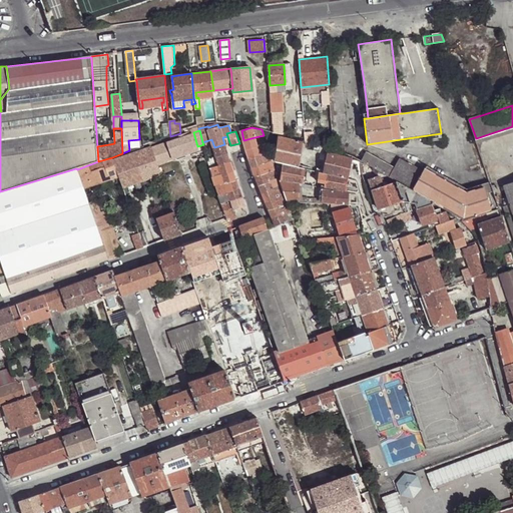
[(192,132),(190,132),(180,136),(181,139),(179,140),(183,152),(197,147),(197,146),(193,132),(192,132)]
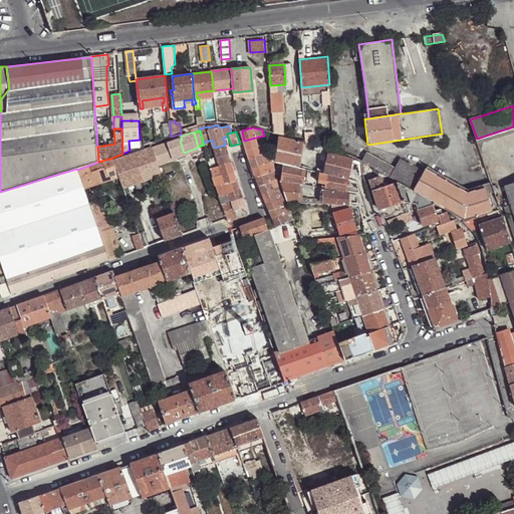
[(284,164),(299,168),(304,143),(280,137),(276,162),(284,164)]
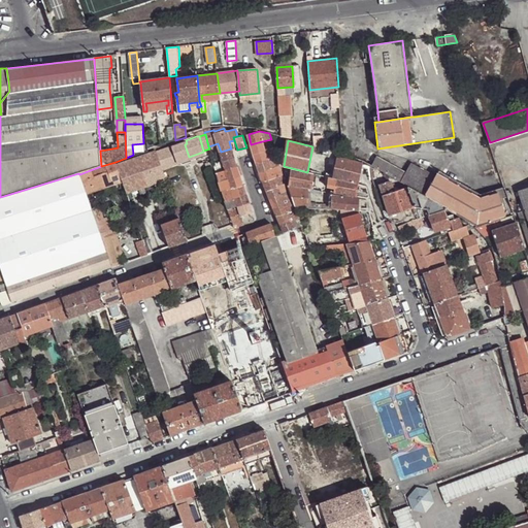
[(262,141),(251,144),(254,154),(265,151),(271,149),(270,144),(264,146),(262,141)]
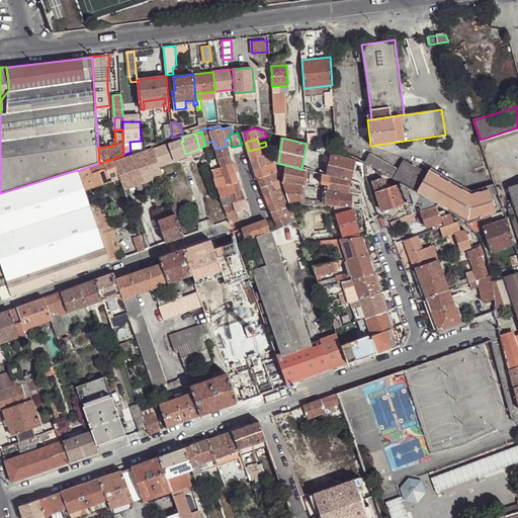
[(181,142),(171,145),(175,157),(185,154),(181,142)]
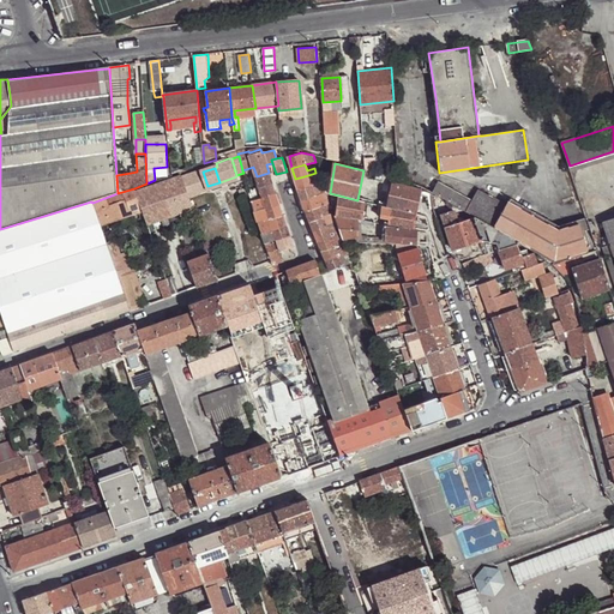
[(203,172),(182,178),(187,193),(208,186),(203,172)]
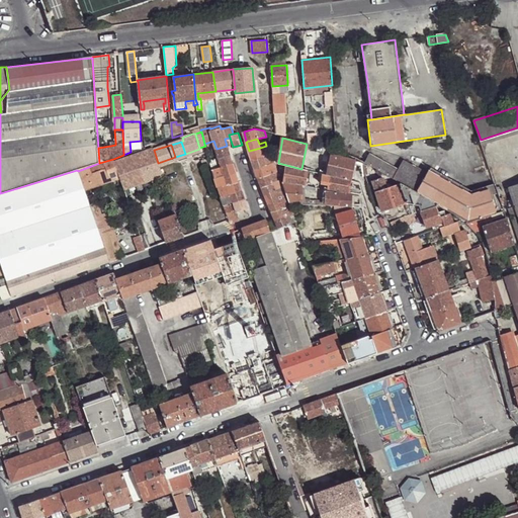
[(337,154),(313,145),(312,151),(332,157),(333,155),(339,156),(340,154),(337,154)]
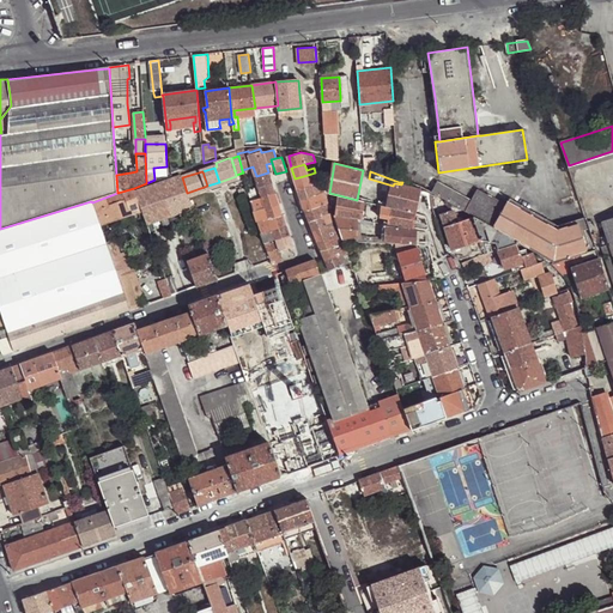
[(259,187),(272,183),(268,173),(256,176),(259,187)]
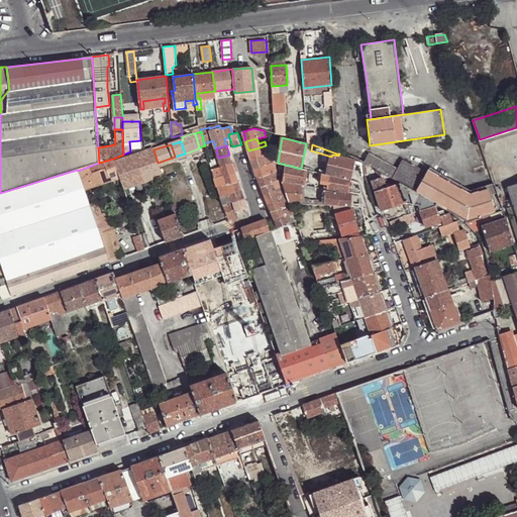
[(151,147),(114,162),(118,173),(120,172),(122,180),(139,175),(139,174),(149,171),(147,164),(149,163),(152,170),(160,168),(159,167),(158,163),(153,149),(151,147)]
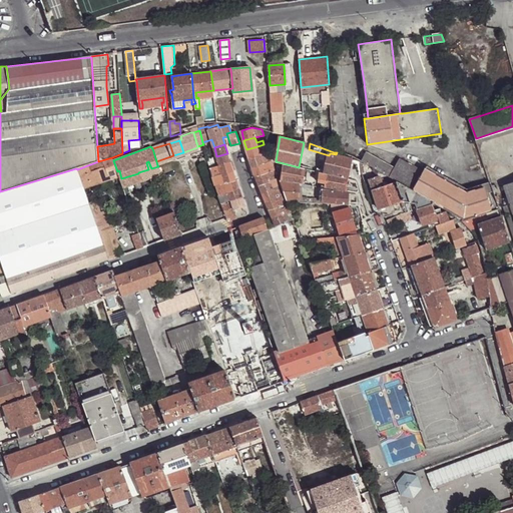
[(258,146),(246,149),(249,158),(261,154),(258,146)]
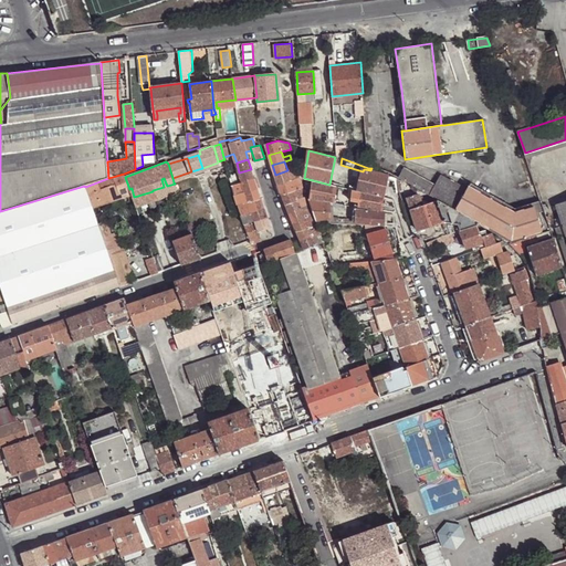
[(218,163),(202,168),(191,171),(194,176),(219,167),(218,163)]
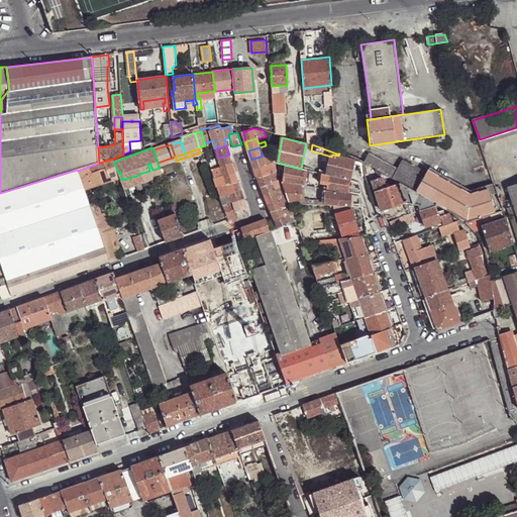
[(271,163),(275,162),(271,152),(263,156),(251,160),(254,169),(266,165),(271,163)]
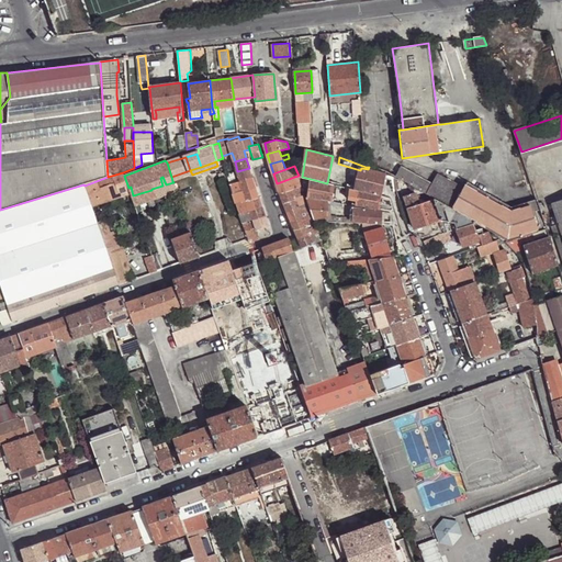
[(253,178),(249,168),(237,171),(239,176),(232,178),(233,183),(240,181),(253,178)]
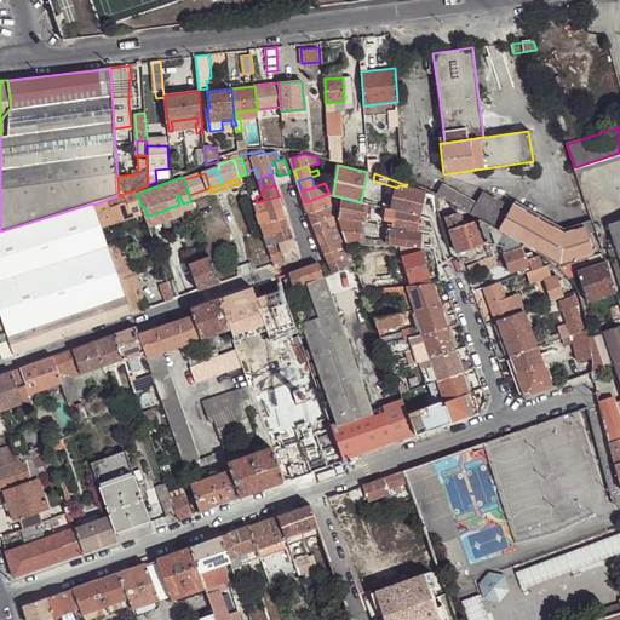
[(399,185),(397,188),(394,206),(392,210),(420,216),(425,196),(425,193),(406,187),(399,185)]
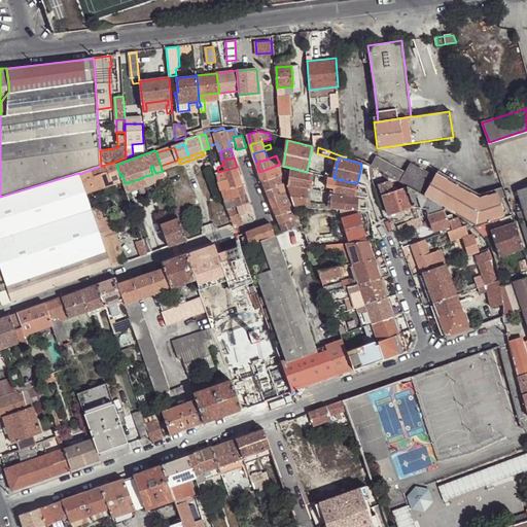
[(377,157),(372,165),(387,174),(400,181),(406,173),(377,157)]
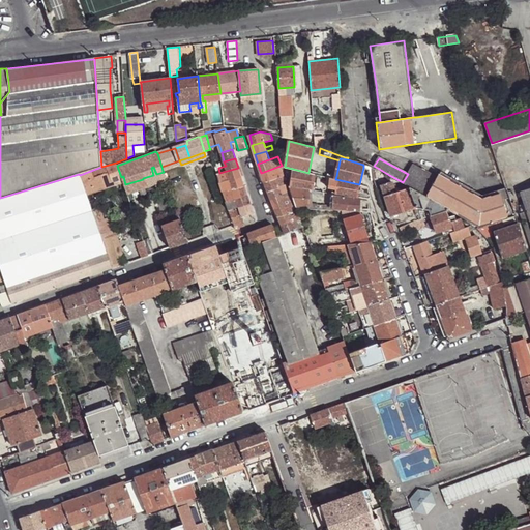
[(179,160),(162,167),(163,171),(181,165),(179,160)]
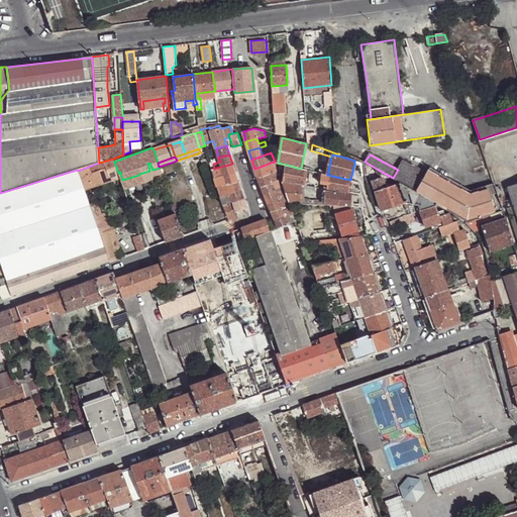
[(113,160),(78,172),(84,189),(110,180),(110,179),(119,176),(118,173),(114,162),(113,160)]
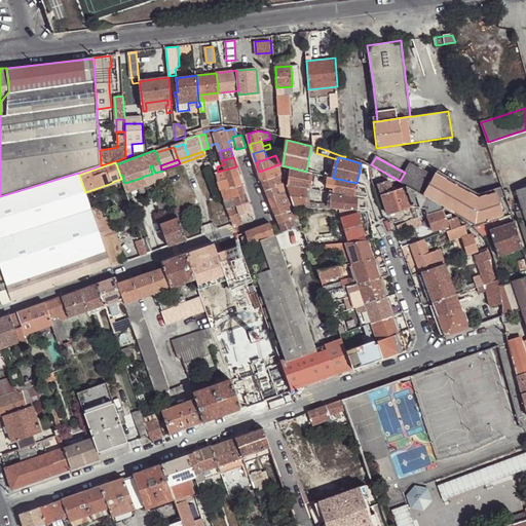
[(409,163),(405,173),(400,181),(406,185),(424,195),(435,177),(409,163)]
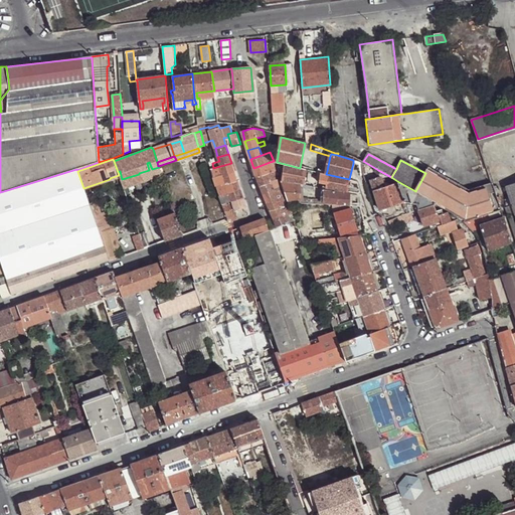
[(378,170),(363,161),(362,162),(363,167),(365,174),(378,174),(378,170)]
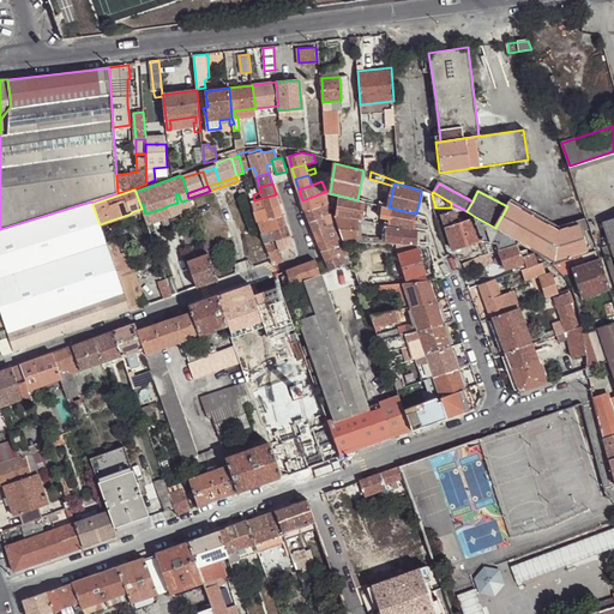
[(266,209),(280,204),(276,194),(263,198),(265,202),(256,204),(258,211),(266,209)]
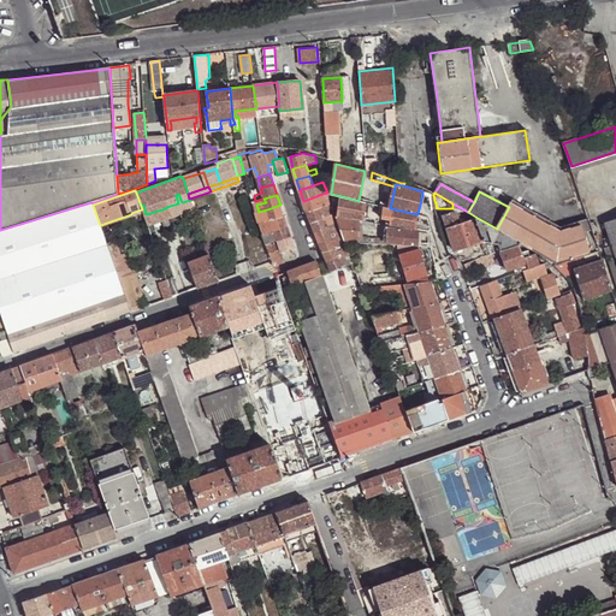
[(320,207),(317,196),(303,201),(307,212),(320,207)]
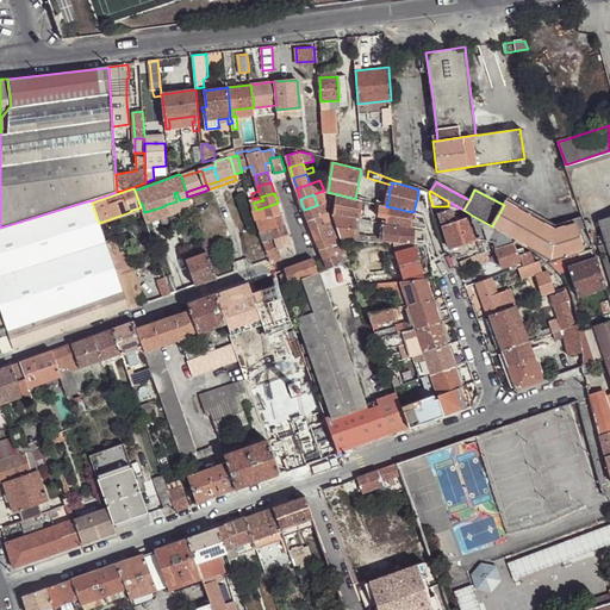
[(363,200),(358,199),(355,199),(337,194),(334,215),(358,219),(361,219),(363,200)]
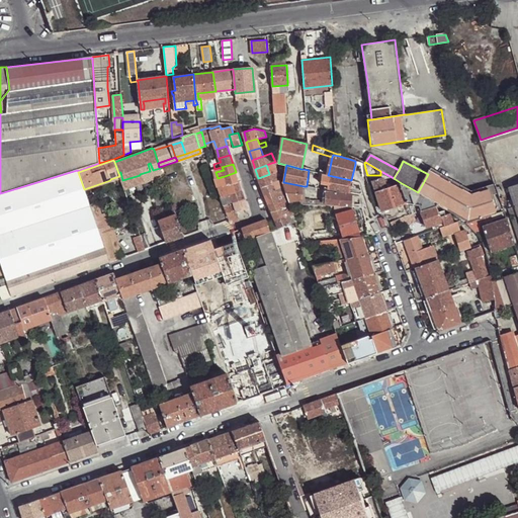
[(430,168),(428,174),(418,192),(440,205),(463,221),(468,223),(476,221),(500,212),(494,193),(484,188),(471,191),(430,168)]
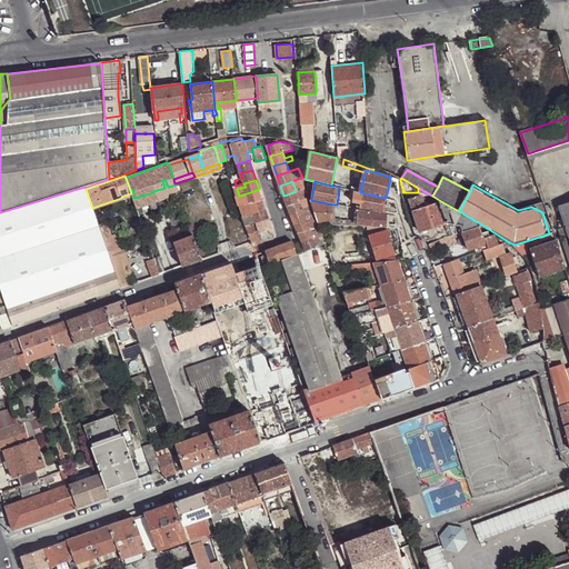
[(0,287),(1,291),(13,326),(120,287),(109,256),(99,227),(92,208),(86,189),(86,188),(85,187),(0,212),(0,287)]
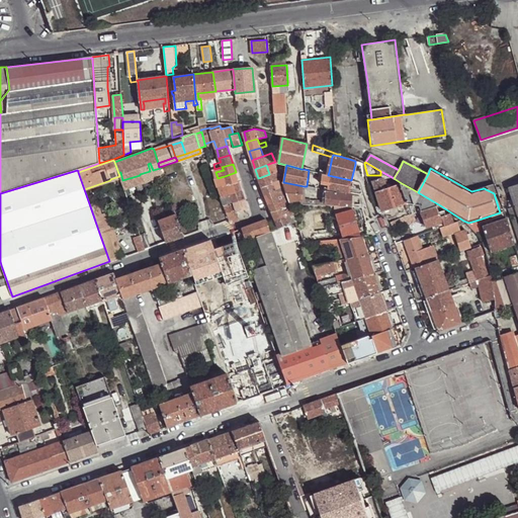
[(222,186),(238,181),(236,172),(225,176),(227,180),(221,182),(222,186)]
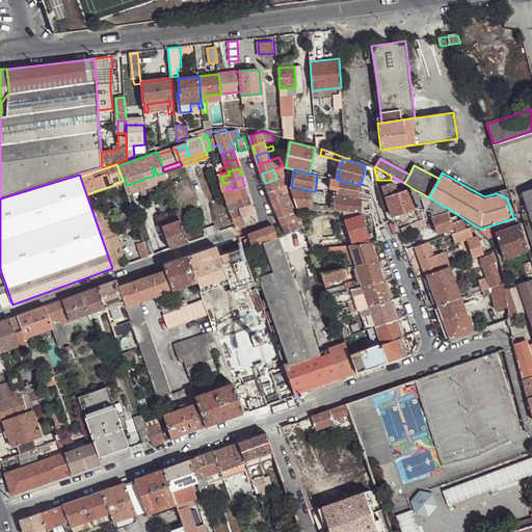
[(282,177),(276,179),(265,183),(268,192),(280,188),(285,185),(282,177)]
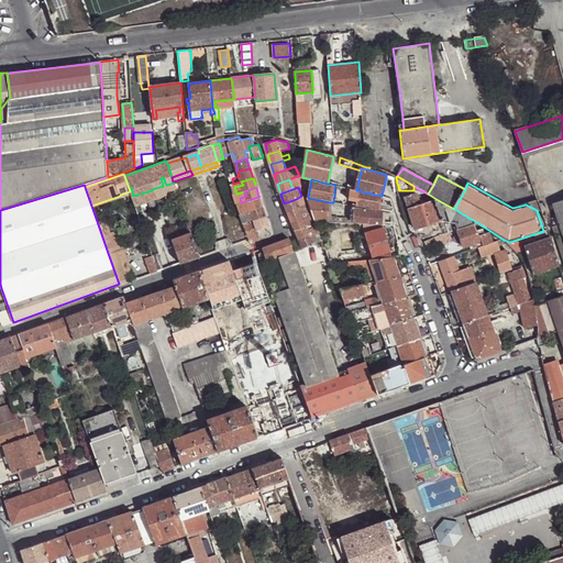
[(382,196),(356,190),(351,188),(351,194),(351,200),(354,201),(359,202),(357,206),(381,209),(382,196)]
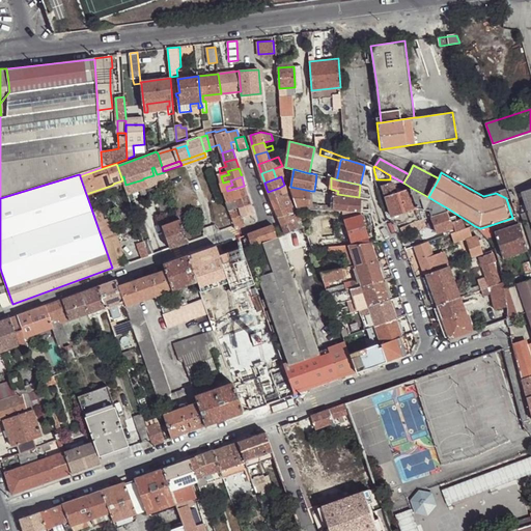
[(144,183),(143,179),(126,185),(123,186),(126,189),(144,183)]
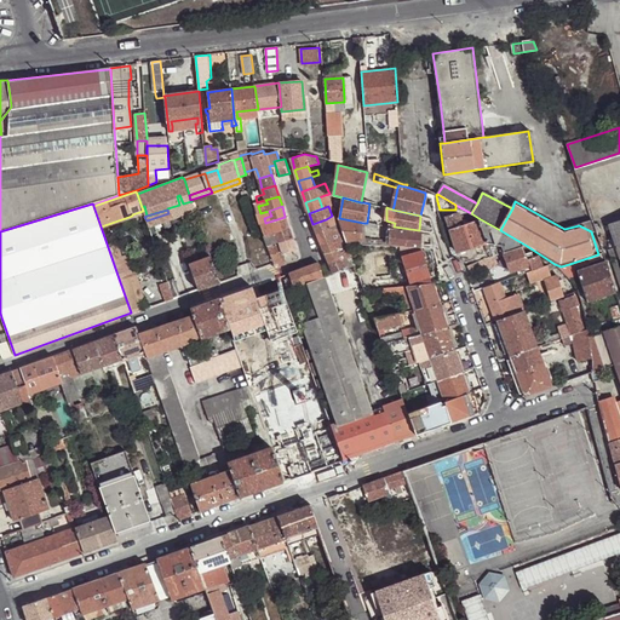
[(458,252),(487,244),(480,220),(465,225),(461,214),(458,213),(447,217),(458,252)]
